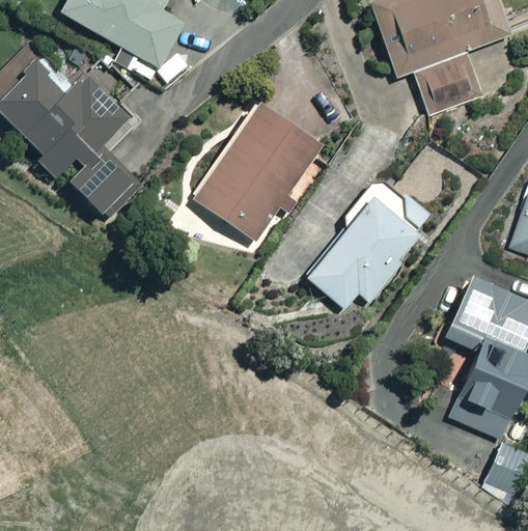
[(65,0),(59,11),(160,67),(185,25),(161,11),(167,0),(65,0)]
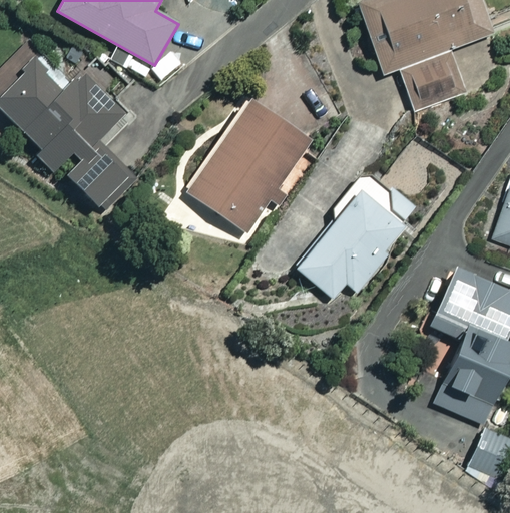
[(494,32),(480,0),(362,0),(355,3),(384,75),(398,69),(416,114),(466,94),(448,50),(494,32)]
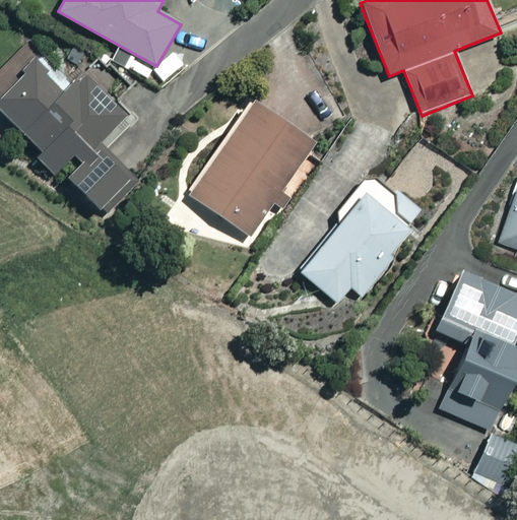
[(72,85),(31,45),(0,75),(0,110),(39,149),(35,154),(56,177),(62,172),(101,211),(135,178),(102,143),(130,116),(86,71),(72,85)]
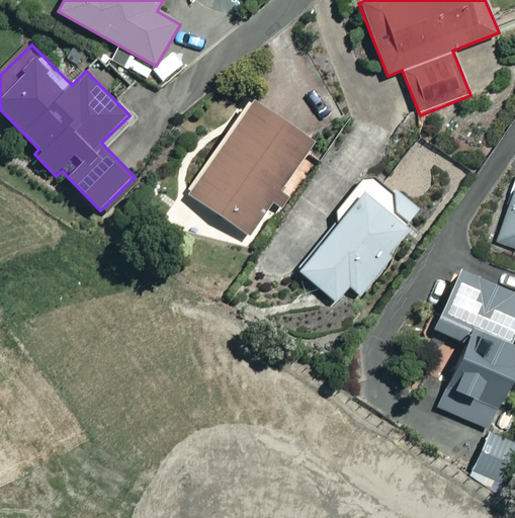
[(311,141),(253,101),(189,195),(247,235),(311,141)]
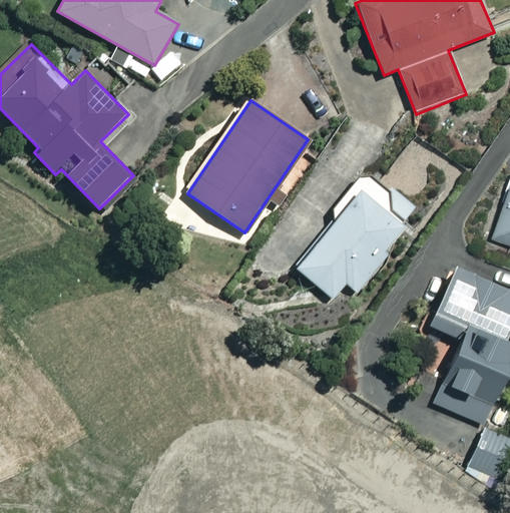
[(332,211),(337,215),(297,270),(336,299),(347,283),(358,292),(419,210),(364,169),(332,211)]
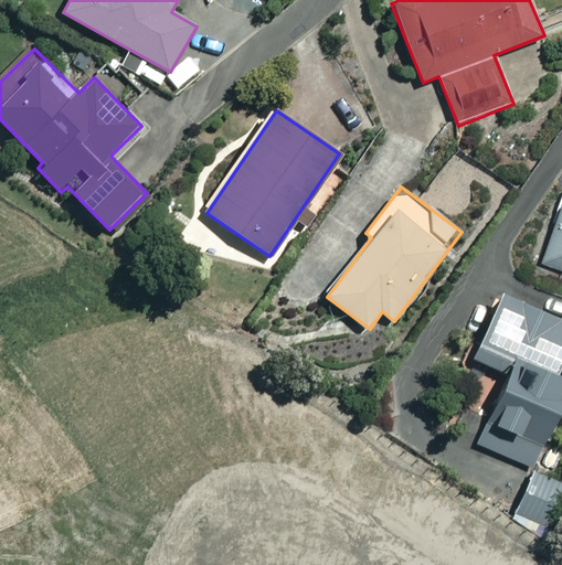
[(561,210),(545,260),(561,265),(561,210)]
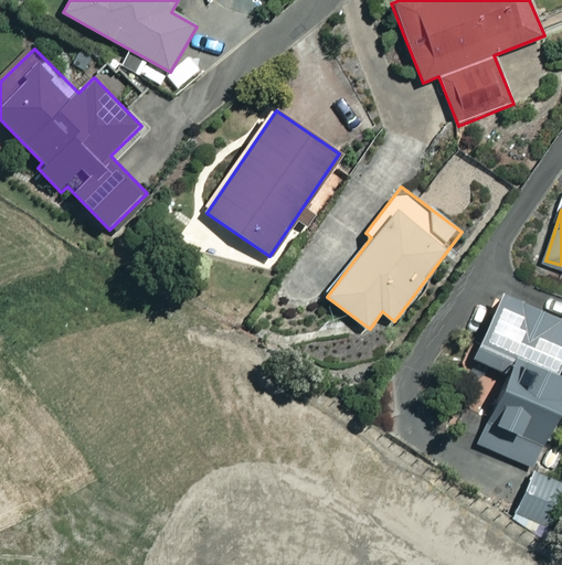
[(532,318),(494,302),(473,358),(506,371),(477,445),(531,466),(561,386),(561,375),(554,373),(561,354),(561,317),(536,307),(532,318)]
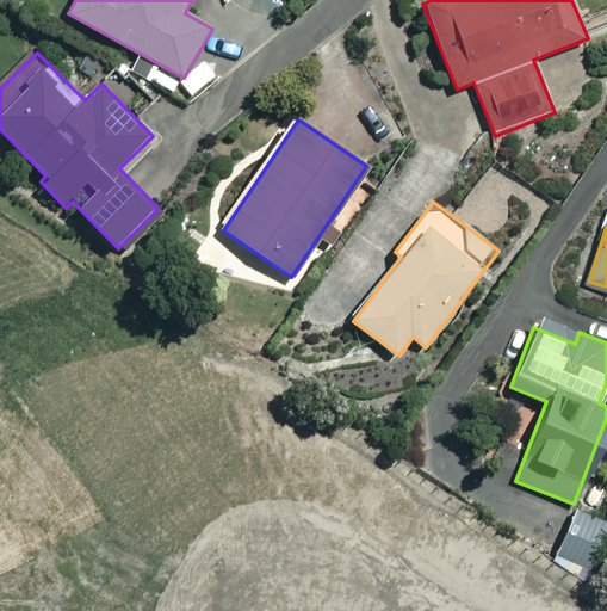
[(606,522),(576,512),(562,556),(606,572),(606,522)]
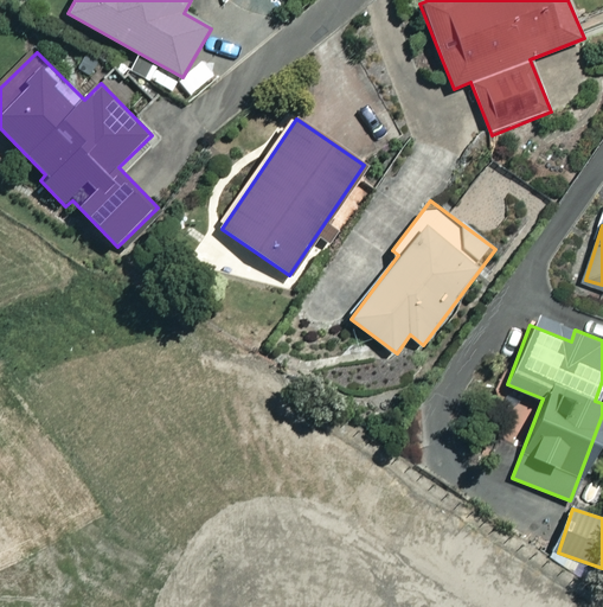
All buildings are outlined.
